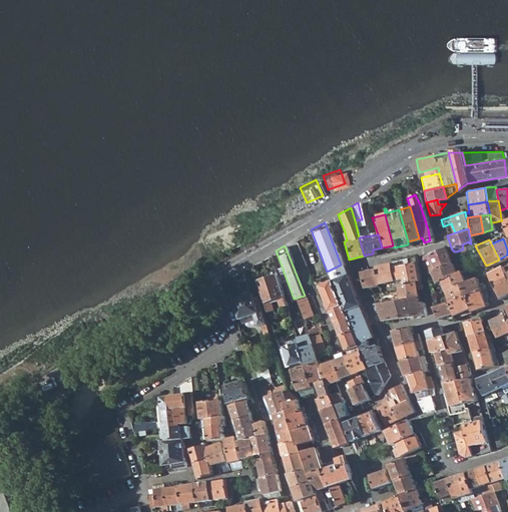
[(426,273),(450,265),(446,257),(442,248),(422,256),(420,258),(425,274),(426,273)]
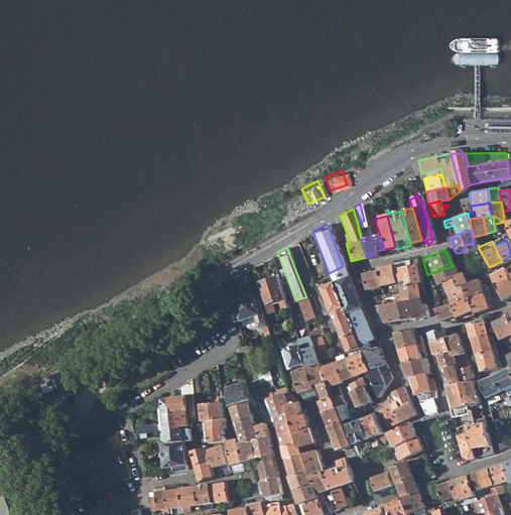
[(415,257),(414,257),(407,259),(409,266),(400,268),(402,281),(403,286),(419,283),(415,257)]
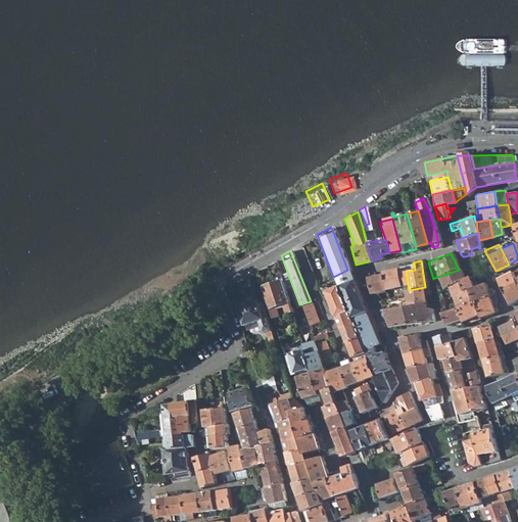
[(383,290),(408,285),(406,272),(396,273),(396,269),(379,272),(379,274),(383,290)]
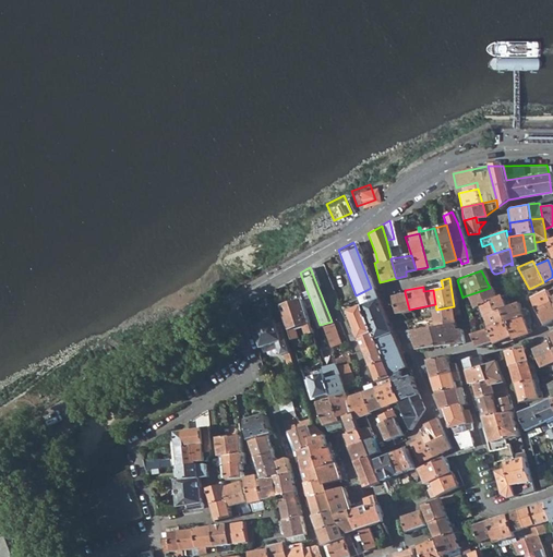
[(492,287),(490,288),(464,297),(465,300),(461,301),(465,311),(472,307),(478,304),(496,295),(492,287)]
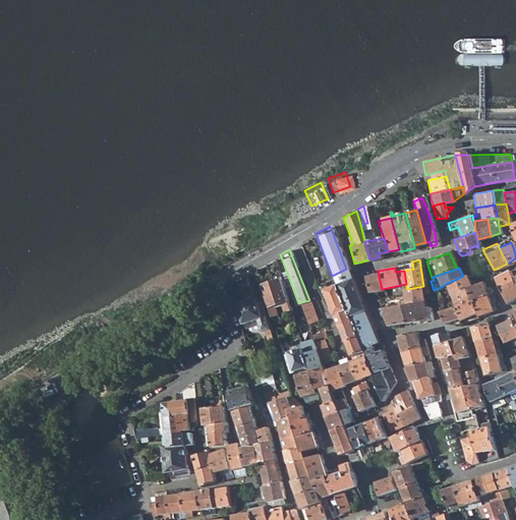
[(336,285),(351,278),(346,269),(332,276),(335,281),(336,284),(336,285)]
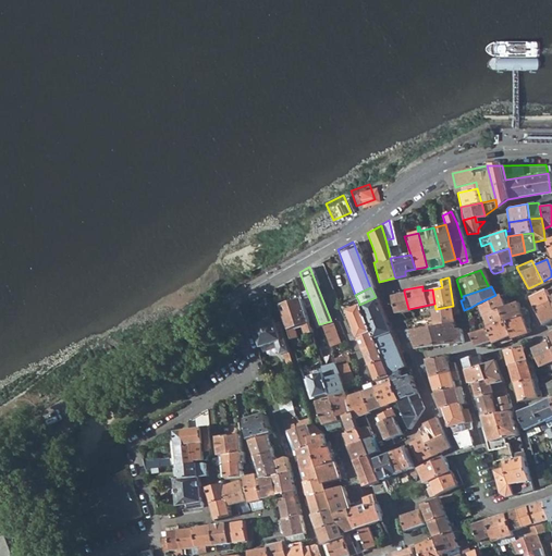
[(534,308),(549,301),(547,296),(543,288),(527,296),(534,308)]
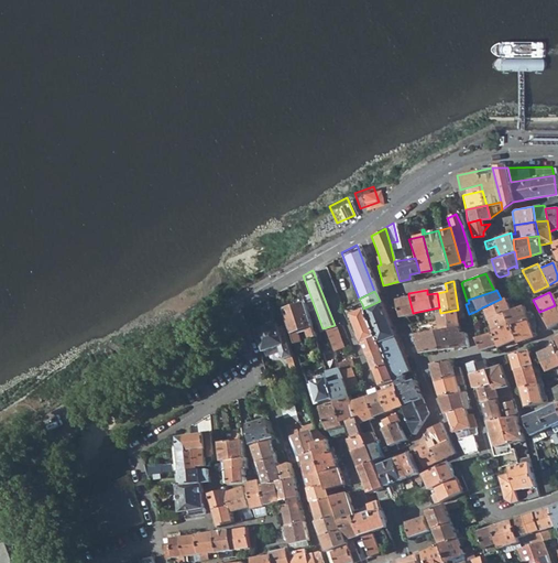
[(413,313),(408,295),(392,299),(395,316),(404,315),(413,313)]
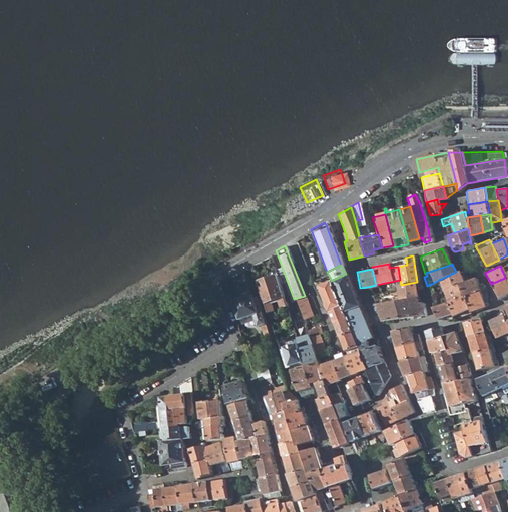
[(458,271),(456,272),(439,280),(442,290),(457,284),(462,282),(459,275),(458,271)]
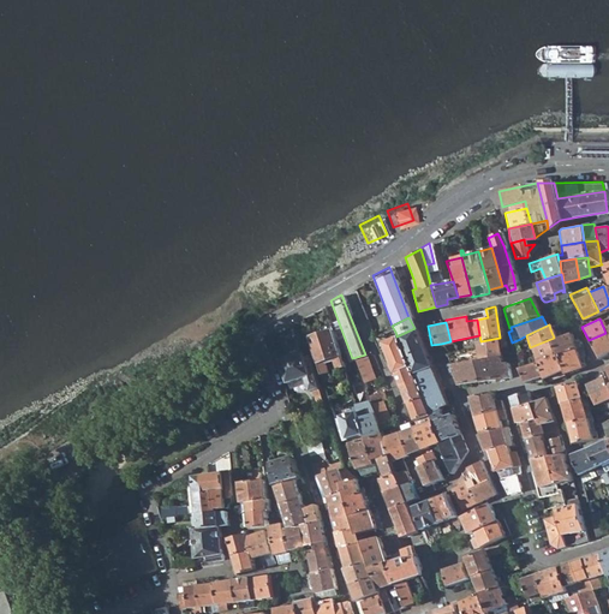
[(555,355),(574,347),(571,339),(567,333),(562,334),(559,326),(550,329),(554,338),(548,340),(555,355)]
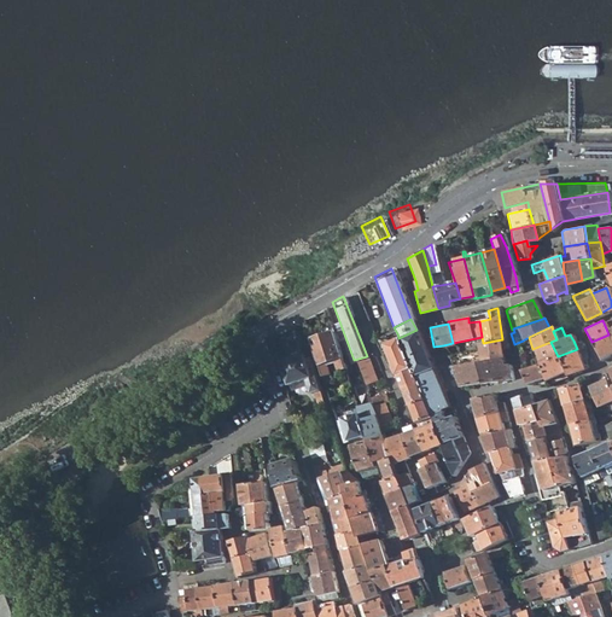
[(320,379),(327,377),(322,361),(333,359),(337,370),(343,368),(331,330),(308,338),(320,379)]
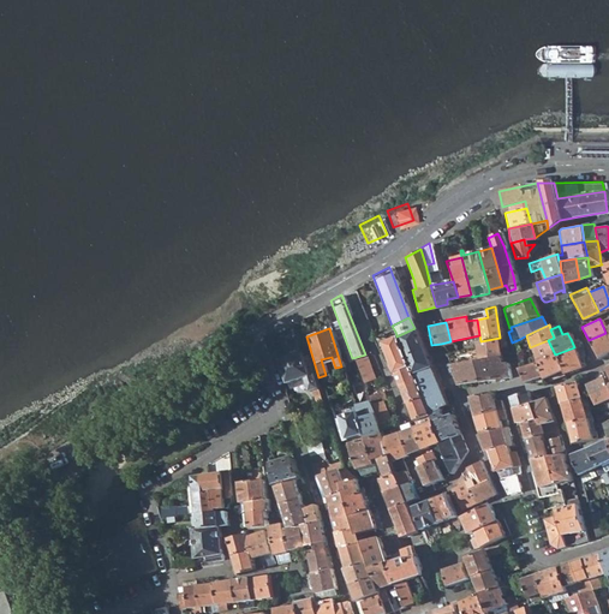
[(409,368),(415,382),(421,399),(427,415),(427,416),(437,413),(447,410),(437,389),(437,388),(429,392),(427,386),(421,370),(429,367),(415,328),(396,337),(409,368)]
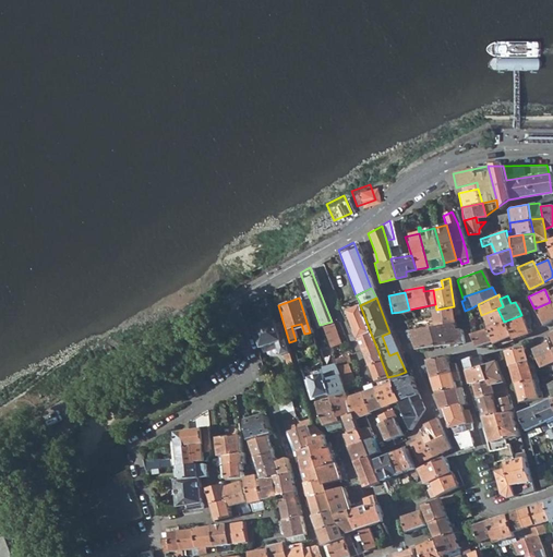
[(356,306),(347,311),(356,336),(357,338),(371,334),(360,305),(360,304),(359,301),(353,303),(356,306)]
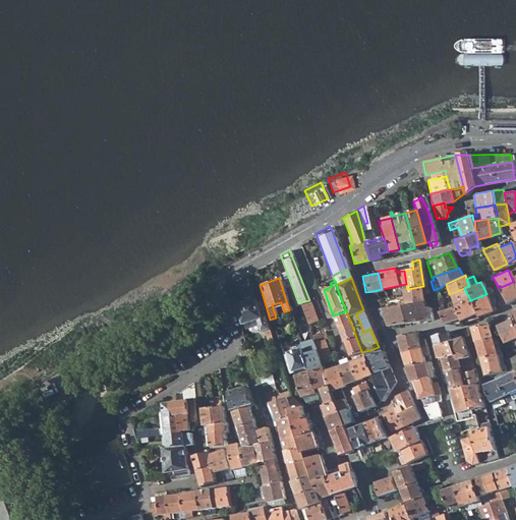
[(499,288),(506,303),(515,297),(515,289),(513,282),(499,288)]
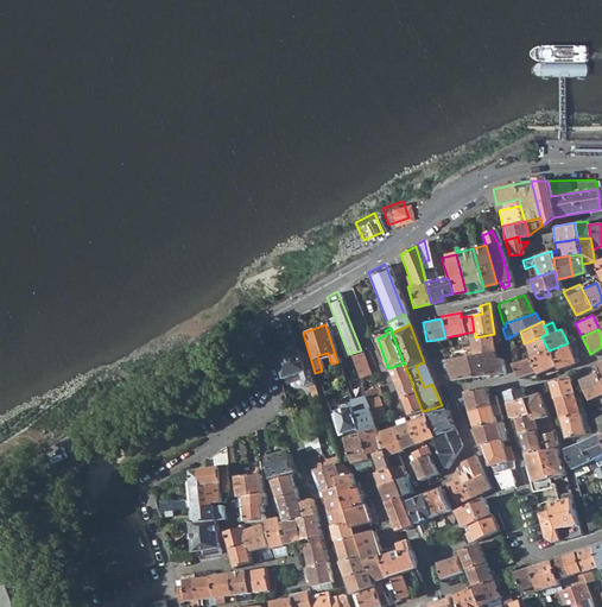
[(514,335),(518,346),(524,343),(520,332),(514,335)]
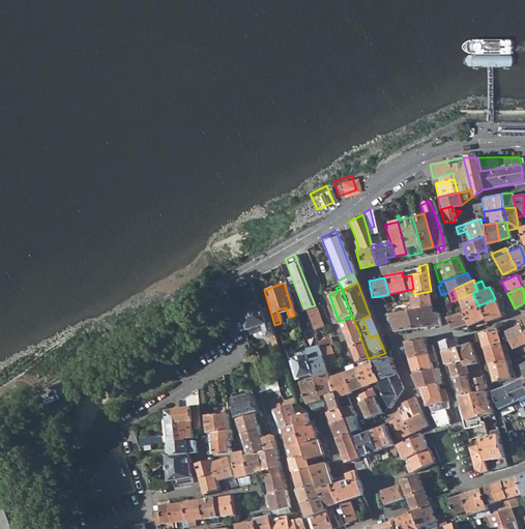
[(382,303),(386,314),(430,309),(429,299),(433,299),(431,291),(414,294),(407,295),(408,298),(406,298),(406,299),(382,303)]
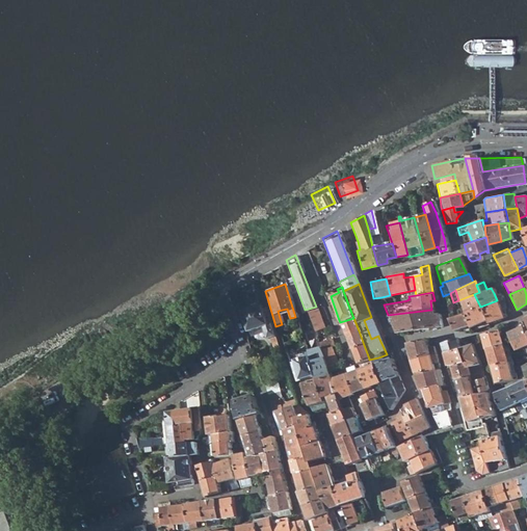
[(443,296),(445,306),(453,302),(450,293),(443,296)]
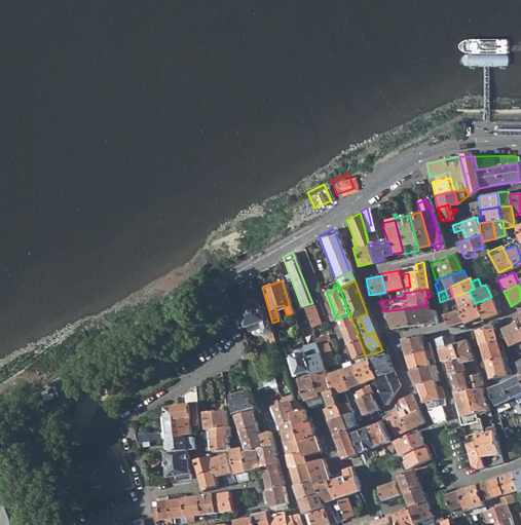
[(457,308),(475,303),(469,291),(453,297),(456,303),(451,305),(441,308),(443,313),(457,308)]
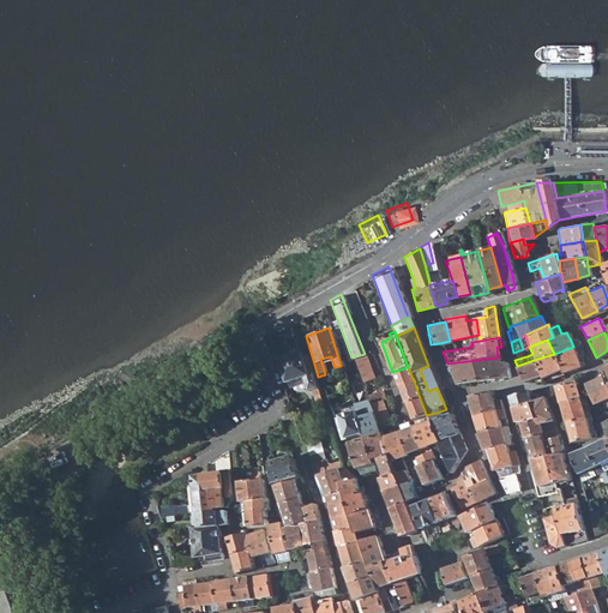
[(560,374),(578,367),(578,360),(573,347),(554,354),(559,370),(560,374)]
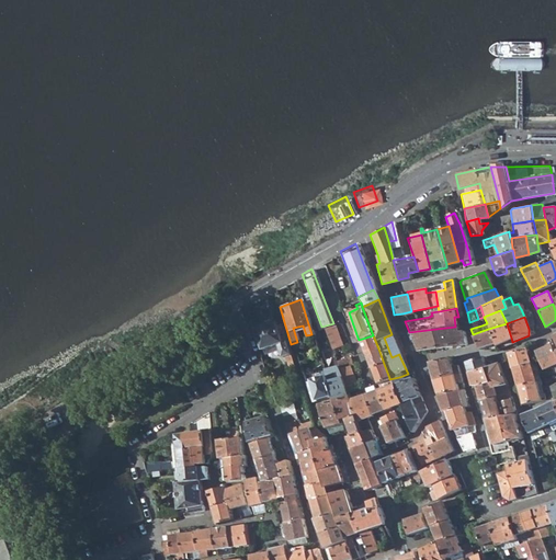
[(469,322),(471,329),(481,326),(478,319),(469,322)]
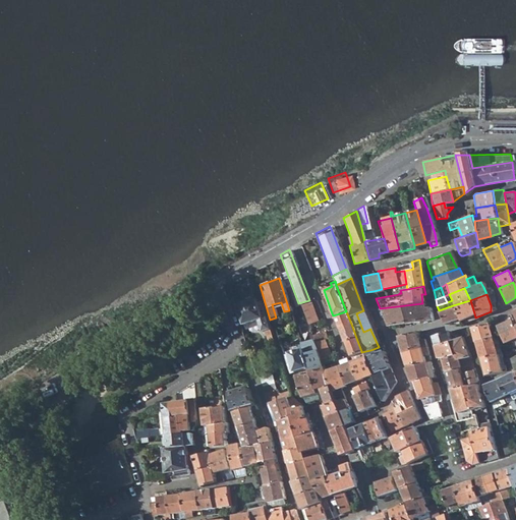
[(261,308),(259,308),(254,298),(235,304),(241,325),(256,320),(260,331),(261,331),(264,338),(269,336),(261,308)]
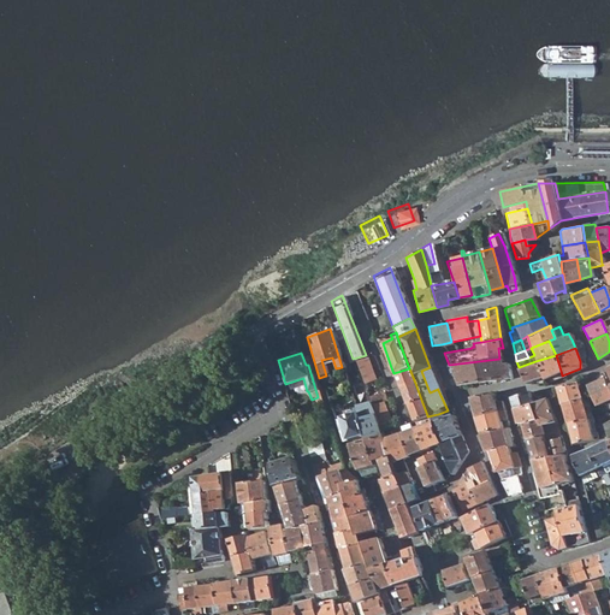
[(353,359),(361,383),(373,378),(366,355),(353,359)]
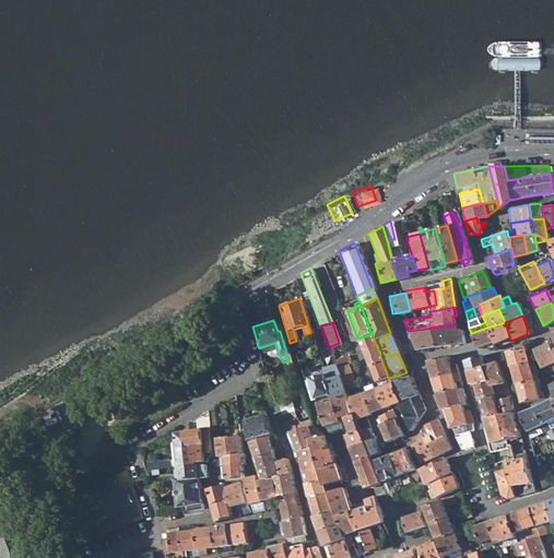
[(509,336),(505,322),(486,328),(491,342),(492,344),(509,336)]
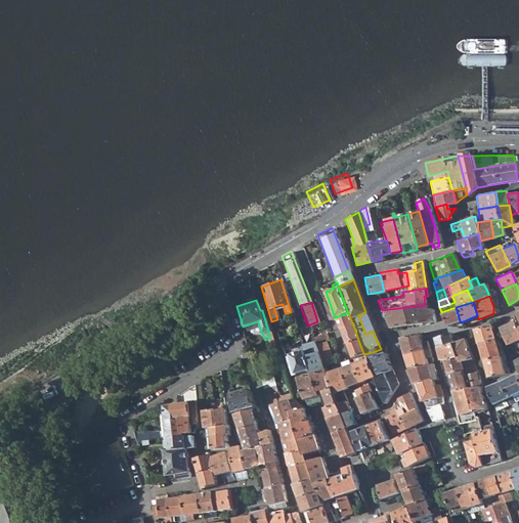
[(388,327),(432,321),(430,308),(426,309),(425,305),(382,310),(388,327)]
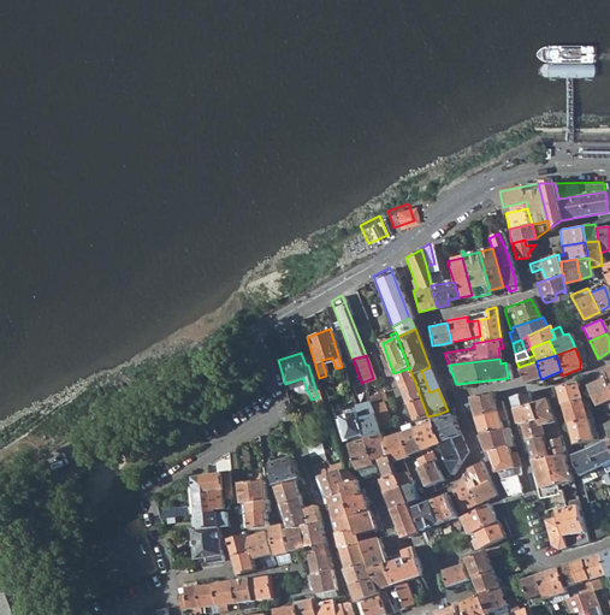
[(540,377),(536,361),(519,367),(522,383),(540,377)]
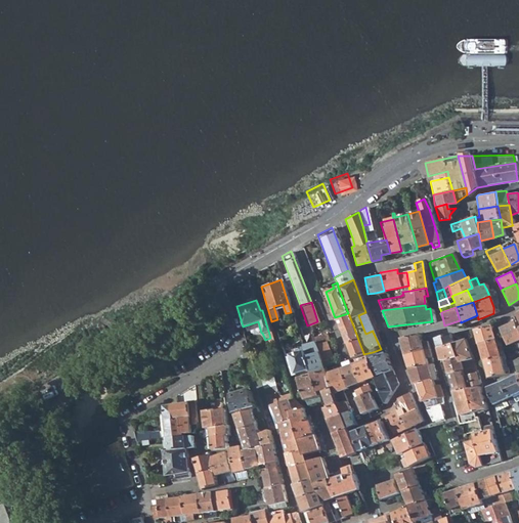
[(348,313),(335,317),(334,315),(331,316),(331,317),(332,319),(335,318),(340,330),(353,325),(348,313)]
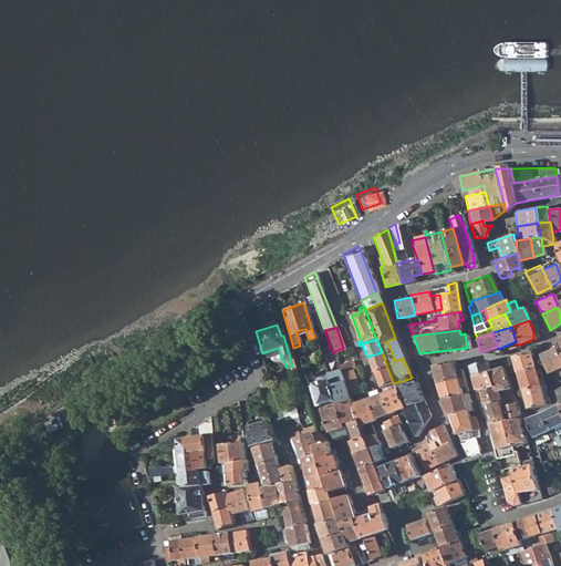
[(338,366),(347,362),(343,348),(332,352),(338,366)]
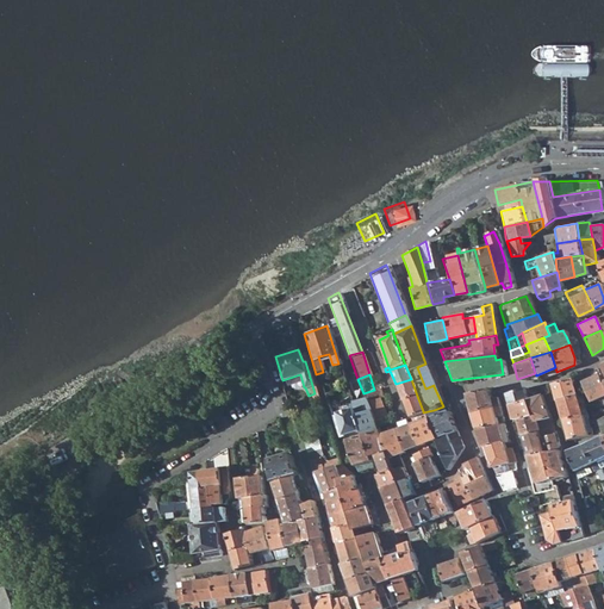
[(603,397),(603,389),(601,381),(598,374),(580,381),(587,401),(589,403),(599,399),(603,397)]
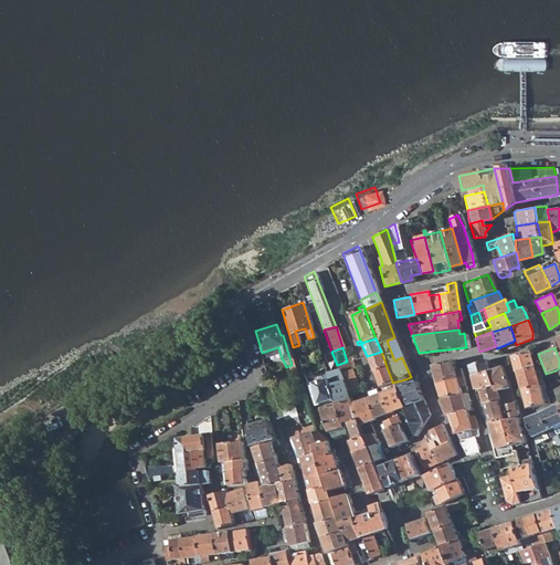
[(515,372),(532,367),(531,361),(528,349),(509,355),(514,372),(515,372)]
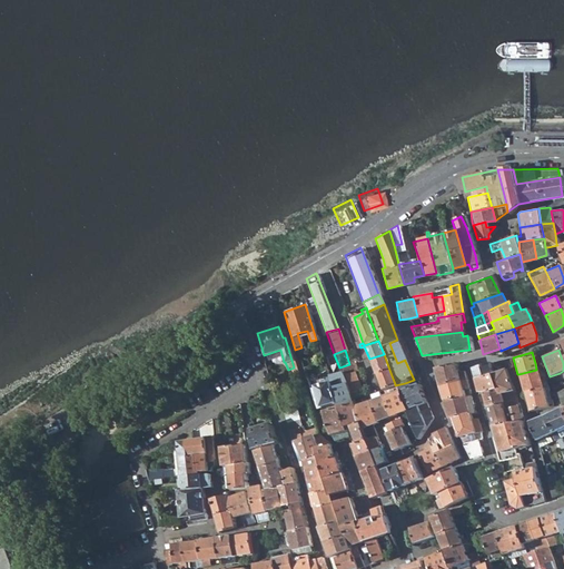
[(369,359),(375,374),(375,375),(389,370),(384,354),(369,359)]
